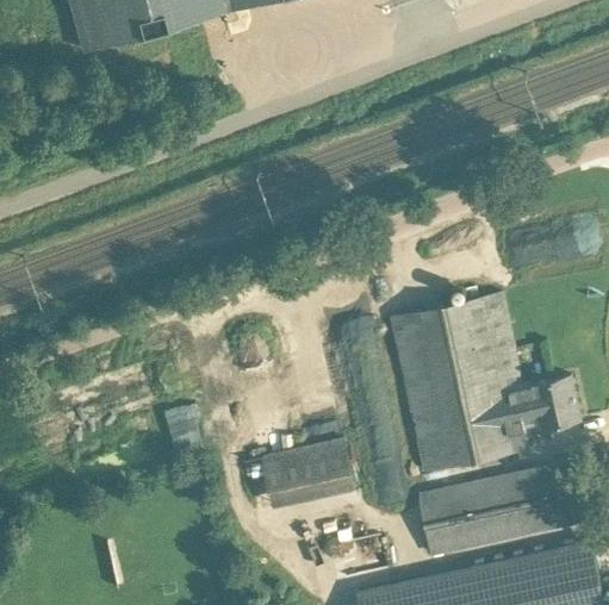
[(67,0),(82,52),(275,0),(67,0)]
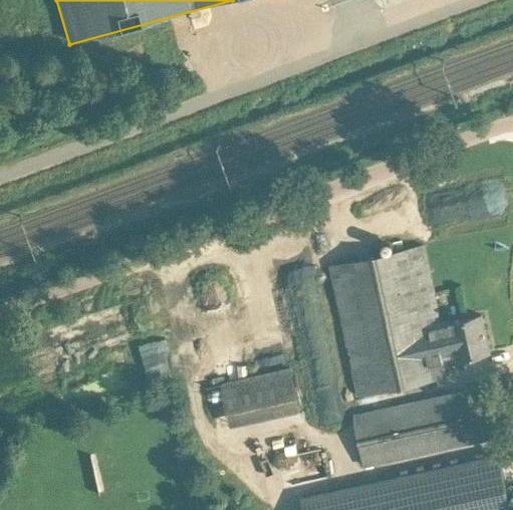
[(329,269),(334,288),(357,399),(443,379),(438,354),(452,351),(454,362),(489,355),(480,318),(448,325),(448,328),(435,331),(434,326),(440,324),(423,249),(329,269)]
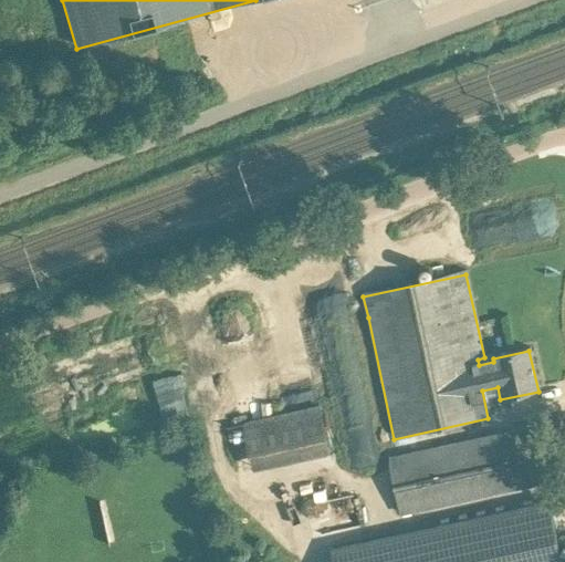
[(326,409),(230,425),(238,472),(334,457),(326,409)]
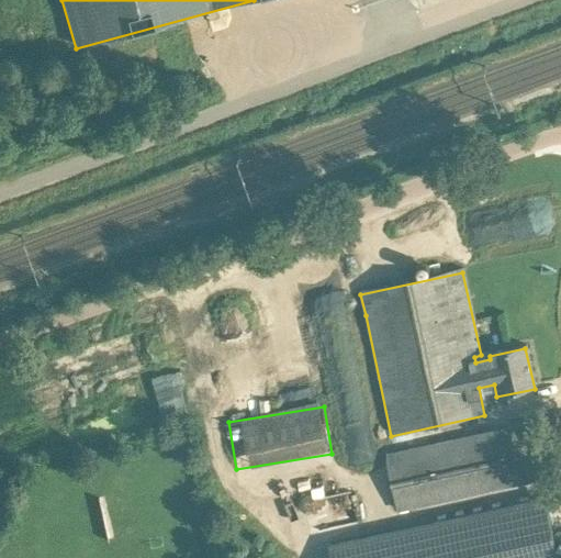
[(528,427),(506,432),(380,460),(392,513),(539,480),(528,427)]
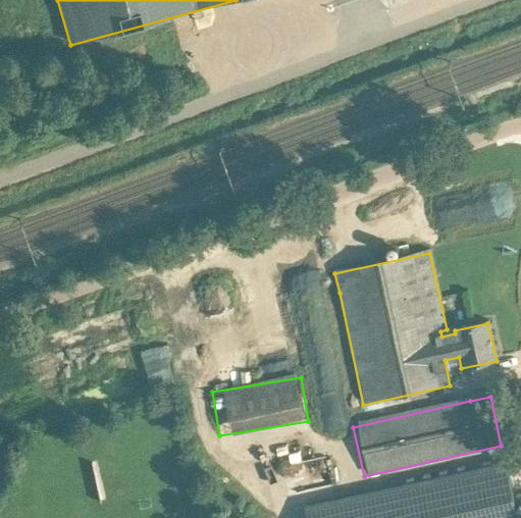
[(311,485),(327,485),(326,446),(277,447),(278,467),(311,466),(311,485)]
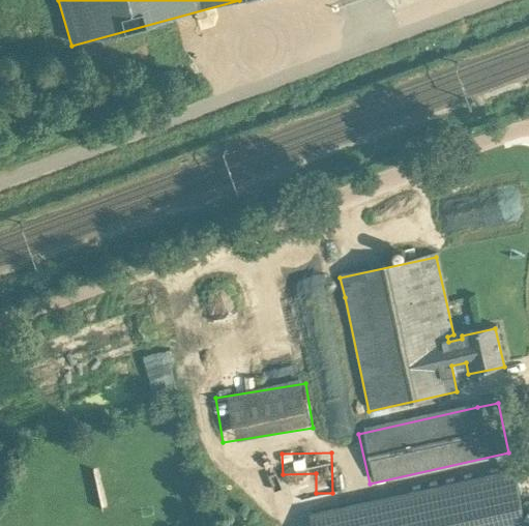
[(310,517),(312,525),(525,525),(513,471),(310,517)]
